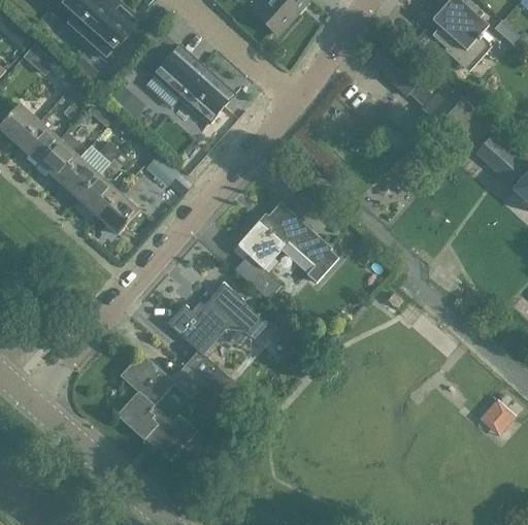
[(87,41),(98,52),(106,60),(135,28),(105,1),(106,0),(65,0),(60,6),(92,35),(87,41)]
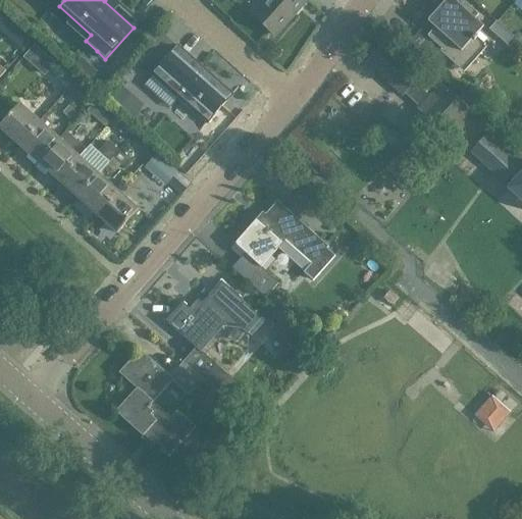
[(265,0),(252,14),(273,34),(294,11),(291,8),(298,0),(265,0)]
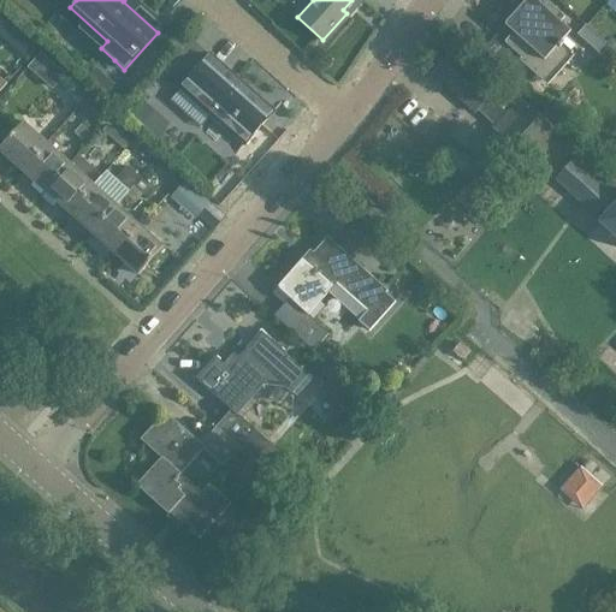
[(504,23),(513,30),(504,41),(550,82),(573,54),(570,52),(572,51),(561,40),(570,29),(560,19),(564,15),(548,0),(509,0),(517,7),(504,22),(505,22),(504,23)]
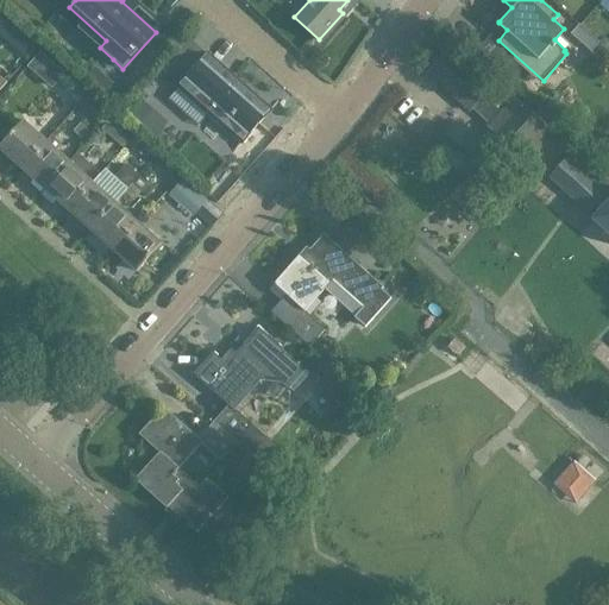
[(600,42),(578,23),(571,31),(591,50),(600,42)]
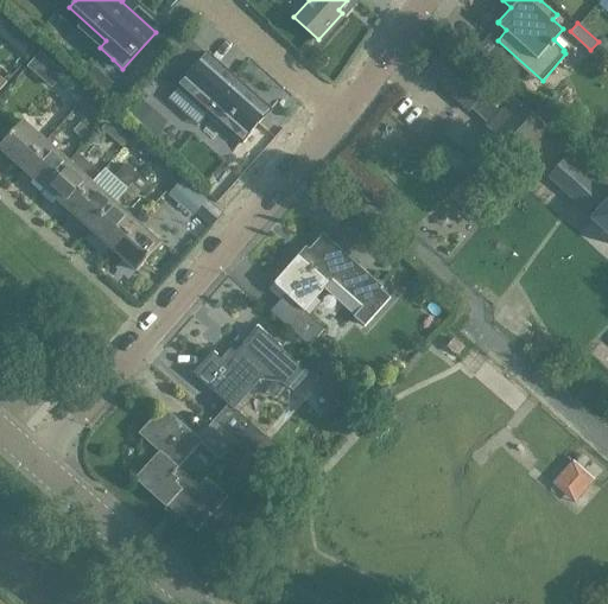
[(240,141),(264,115),(248,100),(255,91),(209,50),(177,86),(240,141)]
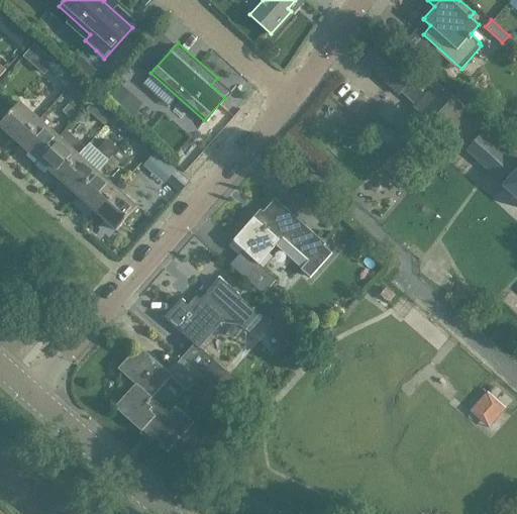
[(91,83),(100,74),(91,66),(83,74),(91,83)]
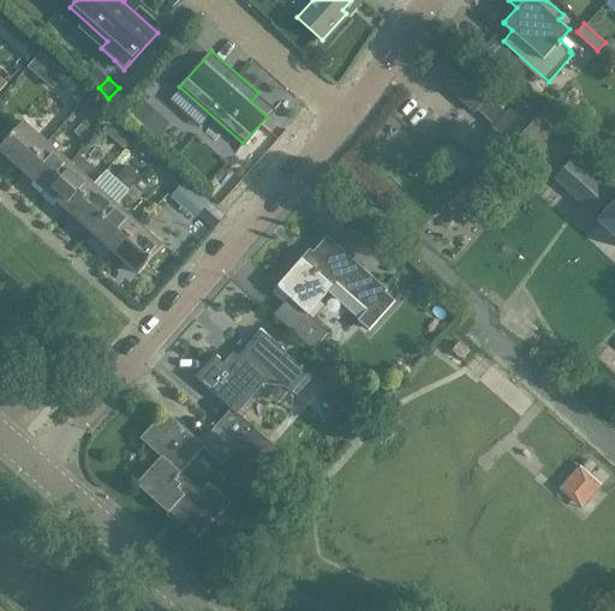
[(147,87),(145,91),(145,96),(148,100),(151,101),(156,101),(161,99),(166,94),(167,89),(167,84),(165,81),(160,78),(156,78),(151,82),(147,87)]
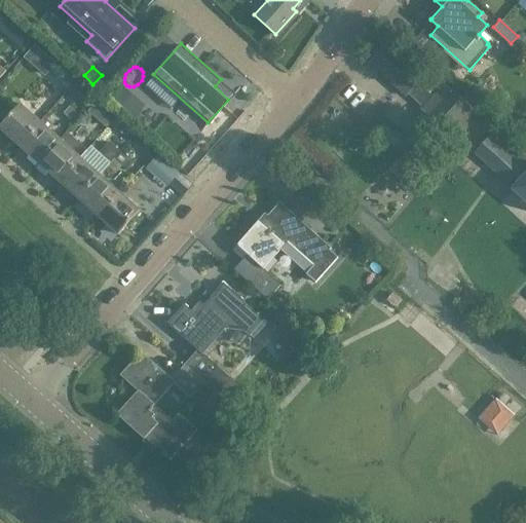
[(76,80),(69,73),(60,83),(68,90),(76,80)]
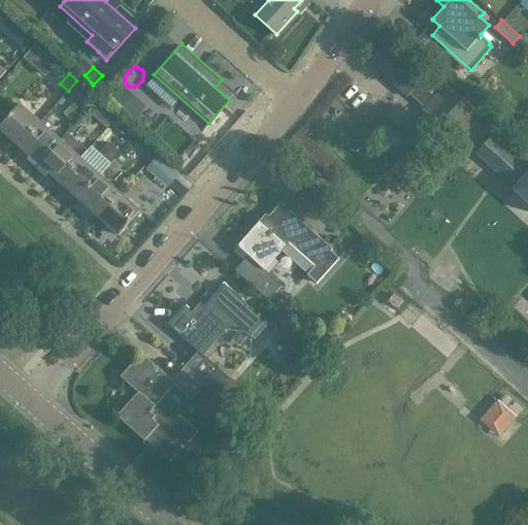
[(444,130),(454,120),(434,102),(424,112),(444,130)]
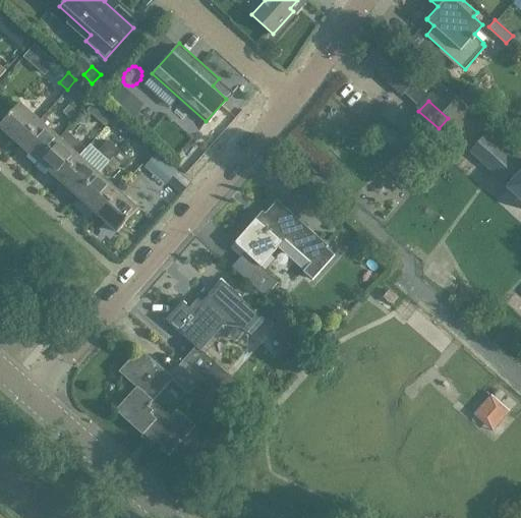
[(0,125),(0,127),(19,145),(46,115),(44,114),(39,119),(20,103),(0,125)]
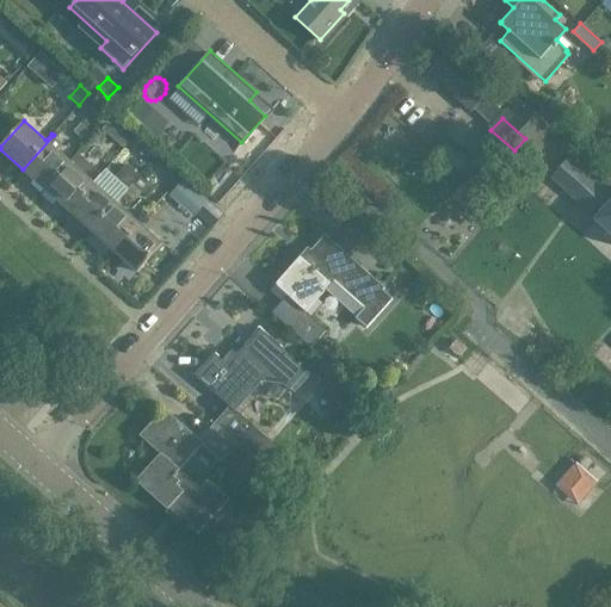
[(81,122),(73,130),(88,143),(96,135),(81,122)]
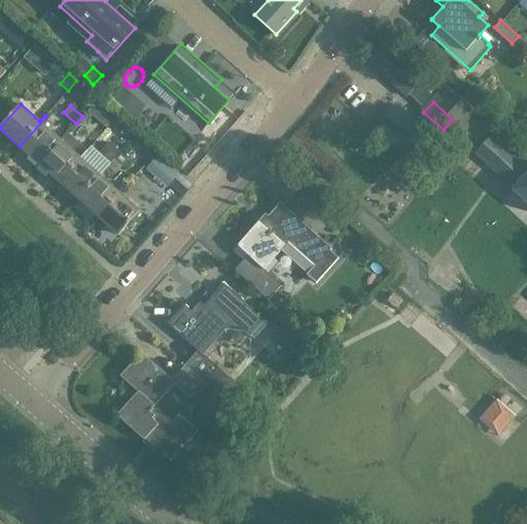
[(46,116),(20,146),(39,164),(61,140),(49,130),(55,125),(46,116)]
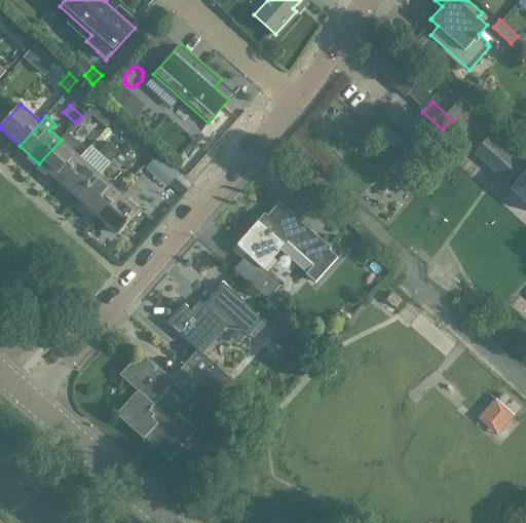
[(82,116),(76,123),(86,133),(92,125),(82,116)]
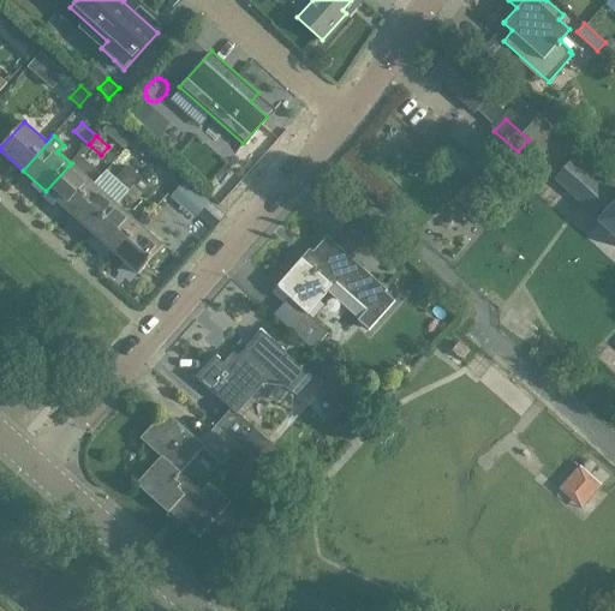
[(71,163),(46,191),(69,211),(94,184),(71,163)]
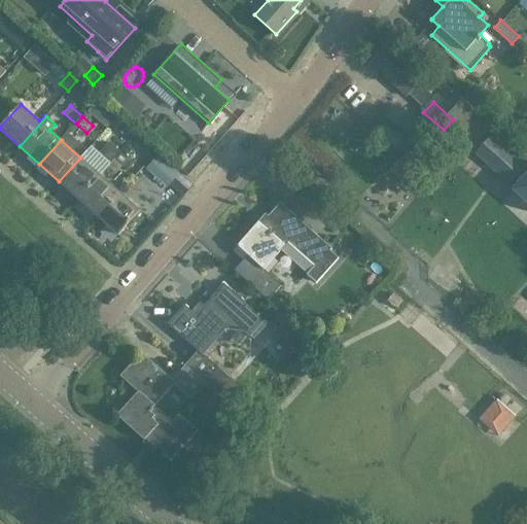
[(109,140),(103,147),(113,156),(107,164),(108,166),(121,151),(109,140)]
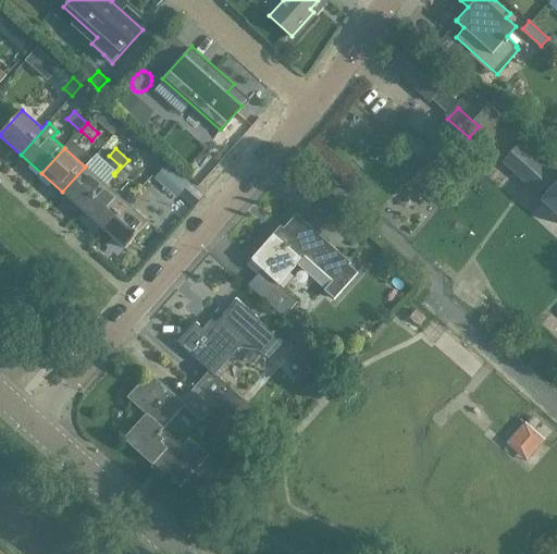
[(128,160),(114,175),(122,182),(130,174),(133,177),(139,170),(128,160)]
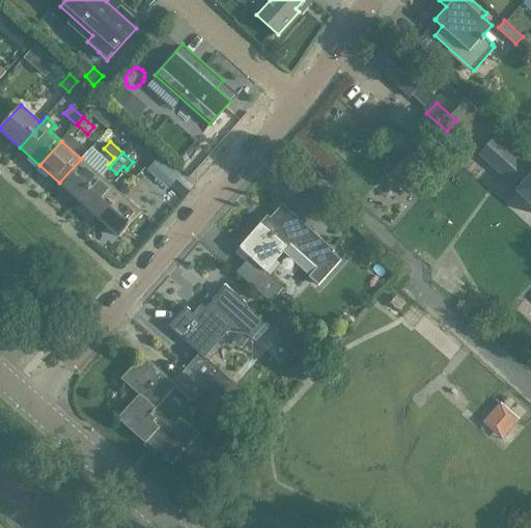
[(81,159),(59,183),(79,200),(101,176),(81,159)]
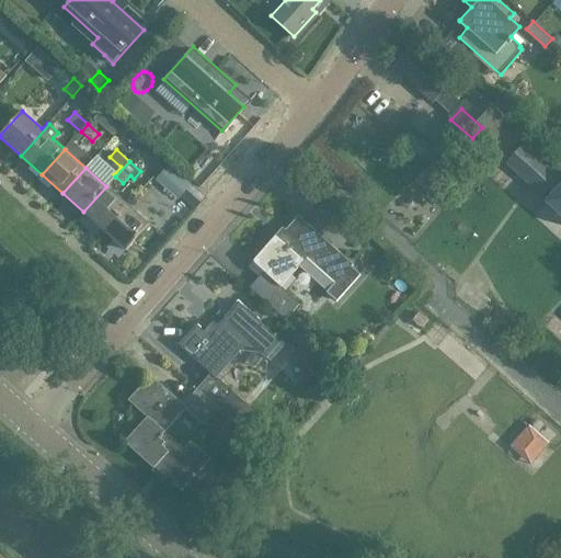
[(175,171),(167,181),(176,190),(185,180),(175,171)]
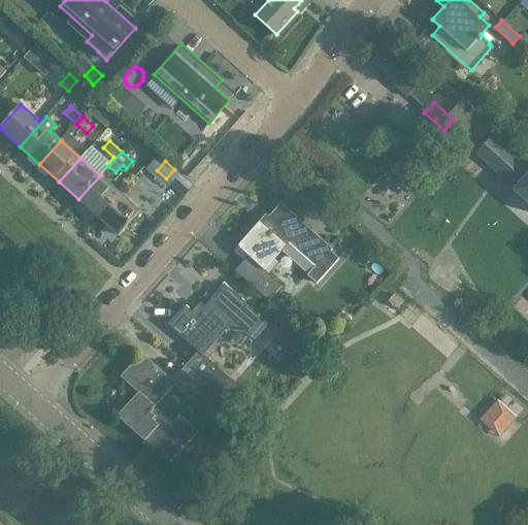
[(100,175),(78,199),(98,218),(120,193),(100,175)]
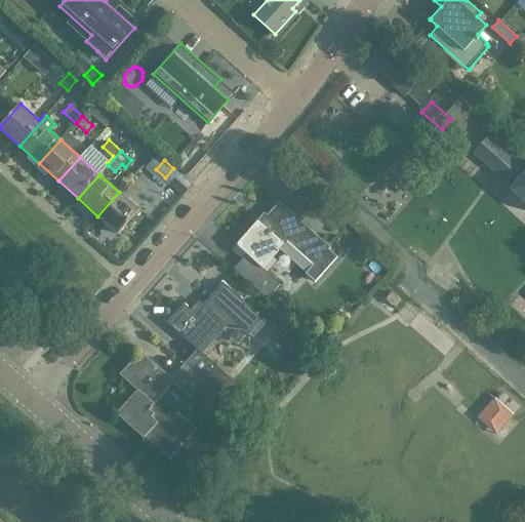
[(119,192),(97,216),(118,234),(139,210),(119,192)]
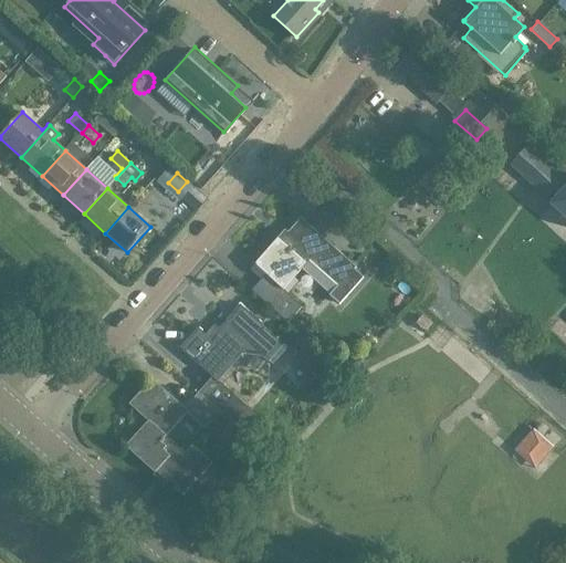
[(253,262),(278,284),(263,300),(287,322),(302,304),(283,288),(303,266),(335,285),(337,283),(339,284),(356,266),(301,216),(281,238),(278,236),(253,262)]
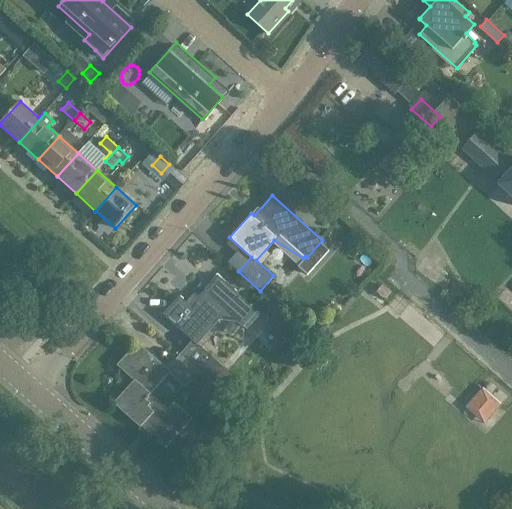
[(191,340),(178,354),(197,371),(211,356),(196,343),(226,309),(237,319),(250,304),(217,274),(189,305),(178,295),(162,313),(191,340)]
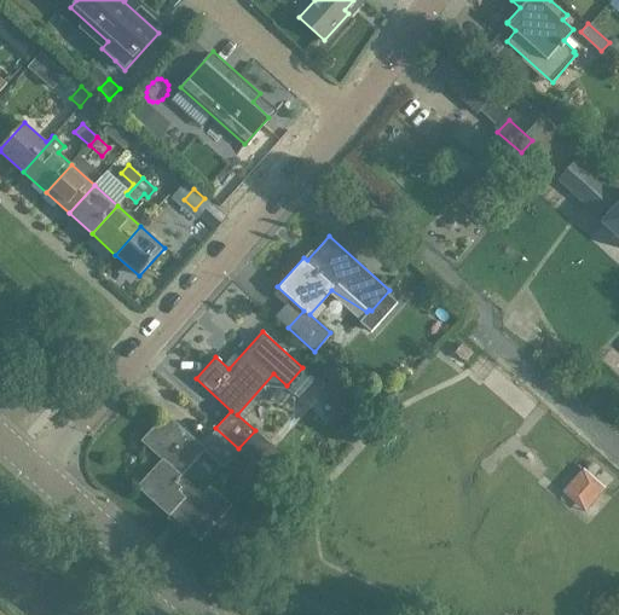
[(223,466),(238,448),(215,428),(201,444),(187,433),(183,437),(161,417),(140,440),(161,459),(137,487),(169,516),(171,514),(198,540),(231,504),(210,485),(203,493),(181,475),(204,450),(223,466)]
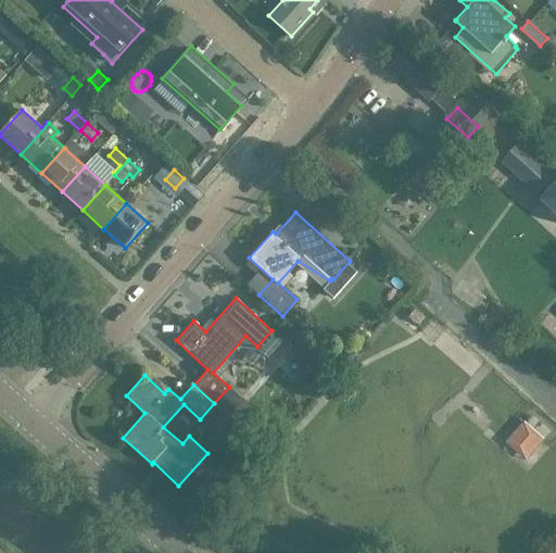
[(543,439),(523,422),(508,438),(529,455),(543,439)]
